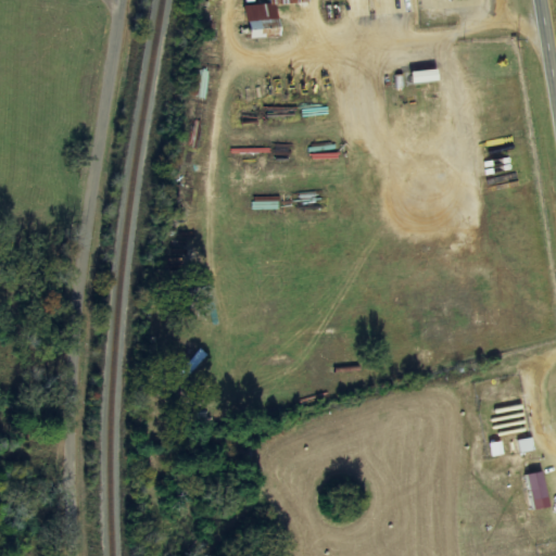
[(269,0),(270,5),(247,7),(249,39),(279,37),(278,5),(311,4),(310,0),(269,0)]
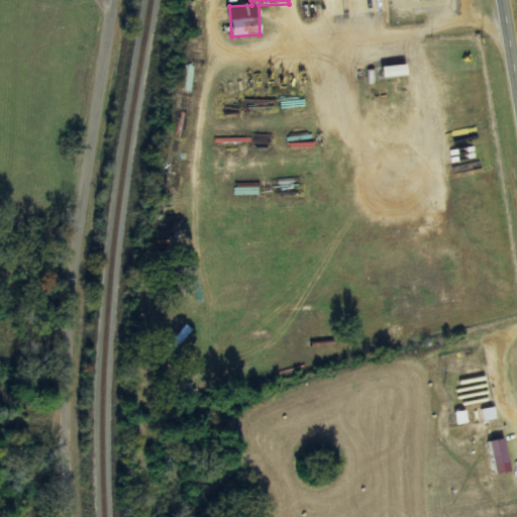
[(384,67),(385,77),(409,74),(408,64),(384,67)]
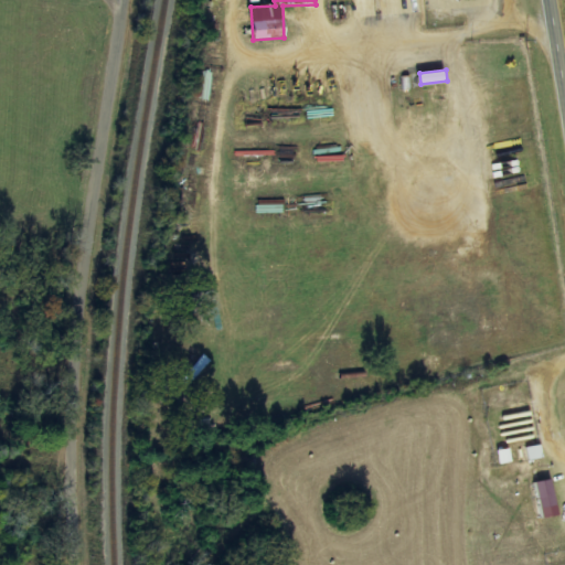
[(525,448),(529,461),(543,458),(540,445),(525,448)]
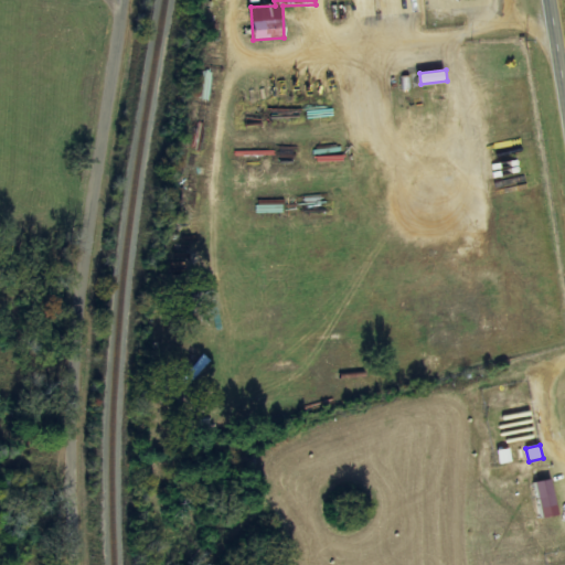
[(497,451),(500,465),(512,462),(509,448),(497,451)]
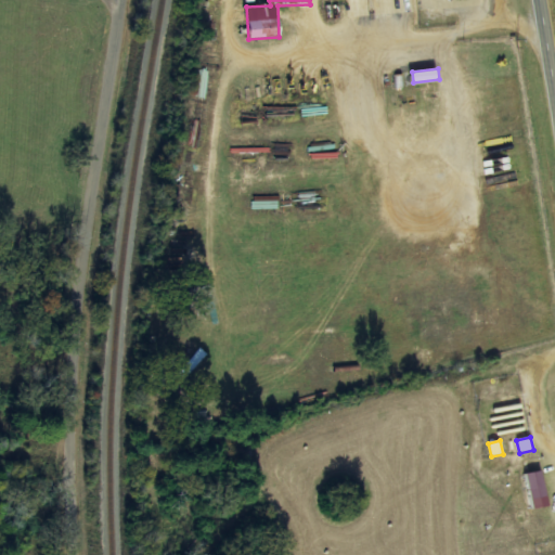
[(526,475),(532,510),(549,506),(541,470),(526,475)]
